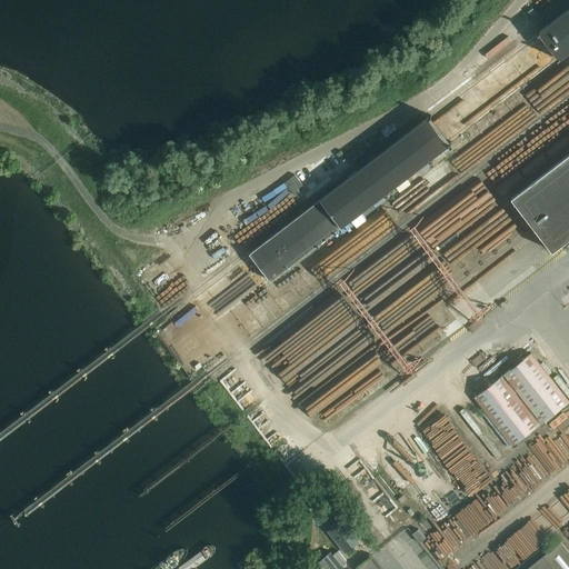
[(559,60),(568,51),(568,8),(538,32),(559,60)]
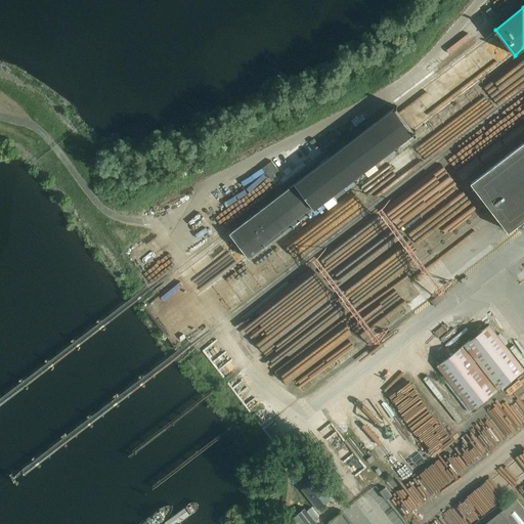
[(296,183),(231,232),(251,258),(315,208),(324,202),(330,208),(338,202),(333,195),(357,176),(364,171),(368,177),(378,169),(374,164),(416,131),(397,105),(296,183)]
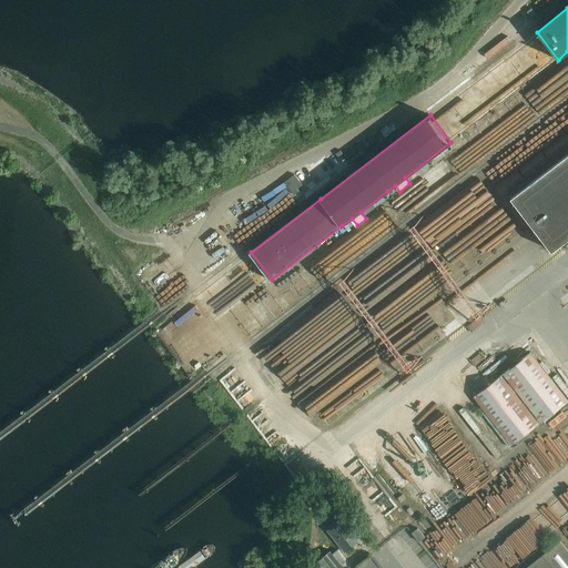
[(351,164),(366,152),(359,143),(344,155),(351,164)]
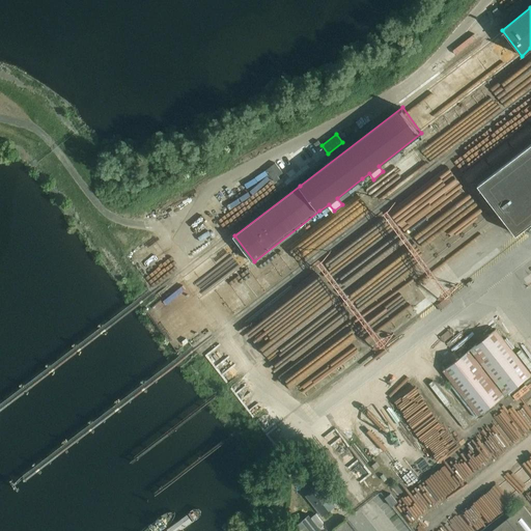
[(530,143),(478,185),(516,234),(530,222),(530,143)]
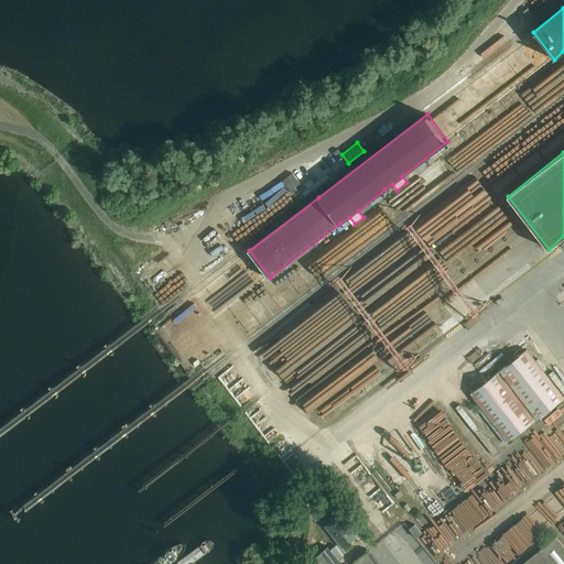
[(333,153),(311,170),(321,183),(343,166),(333,153)]
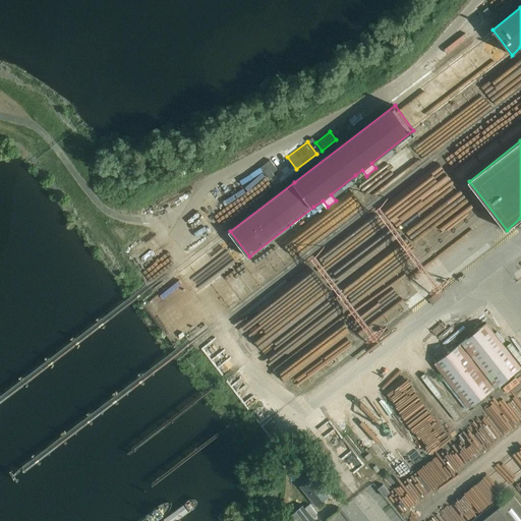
[(153,238),(166,256),(173,252),(159,233),(153,238)]
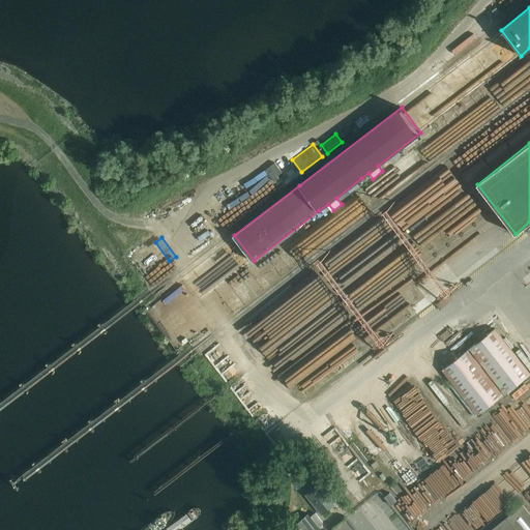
[(291,296),(257,318),(264,329),(276,321),(286,334),(312,317),(298,297),(293,300),(291,296)]
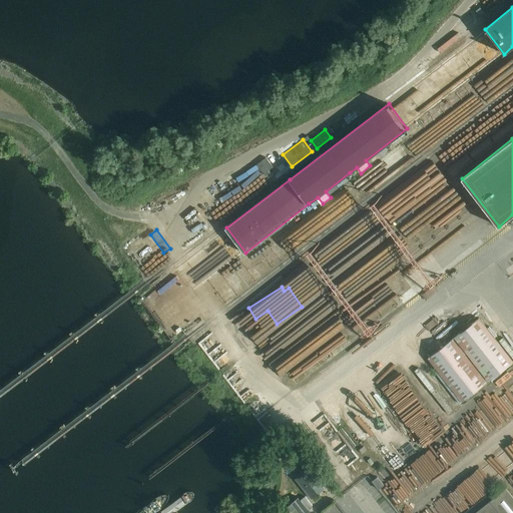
[(489,382),(512,362),(512,361),(479,318),(454,337),(489,382)]
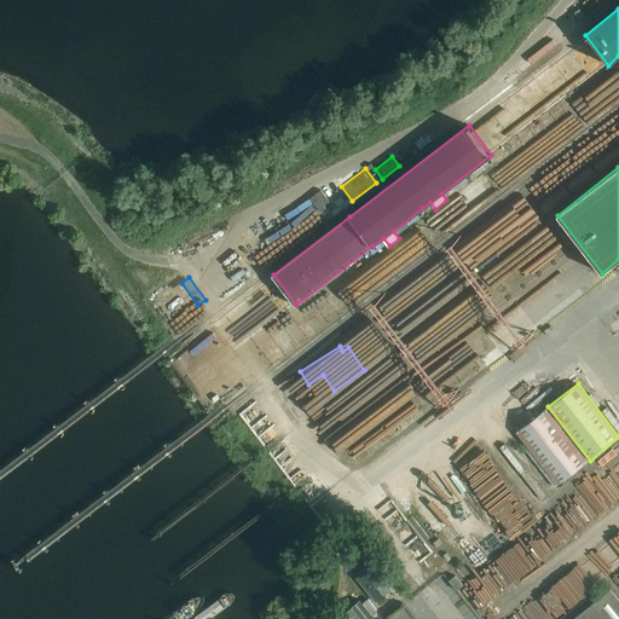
[(557,485),(588,462),(547,409),(516,432),(557,485)]
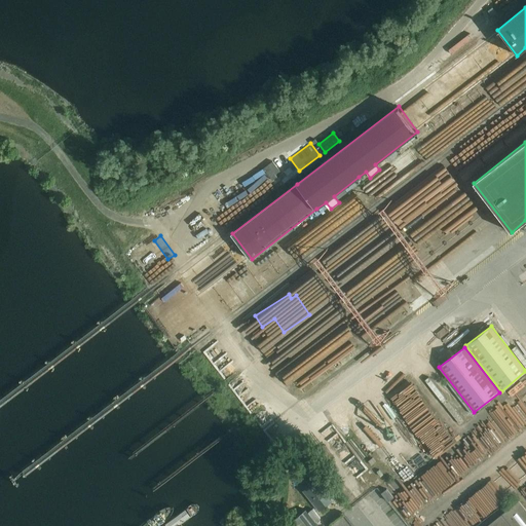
[(521,435),(525,429),(525,397),(513,407),(525,423),(522,426),(513,427),(514,431),(509,435),(502,436),(503,441),(491,441),(492,449),(486,449),(486,455),(489,459),(492,458),(505,448),(504,445),(513,445),(512,440),(519,435),(521,435)]
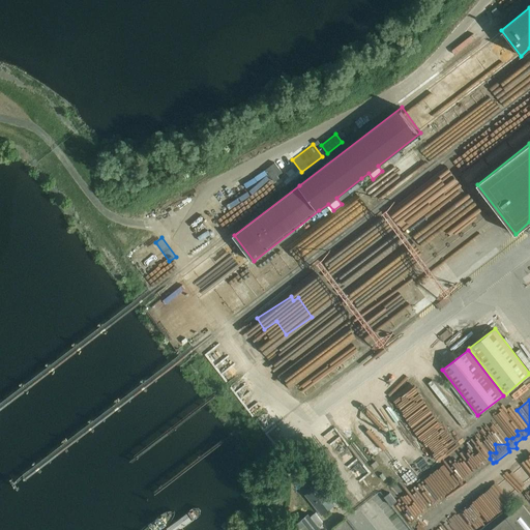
[(379,420),(364,434),(387,461),(402,477),(420,462),(390,425),(386,429),(379,420)]
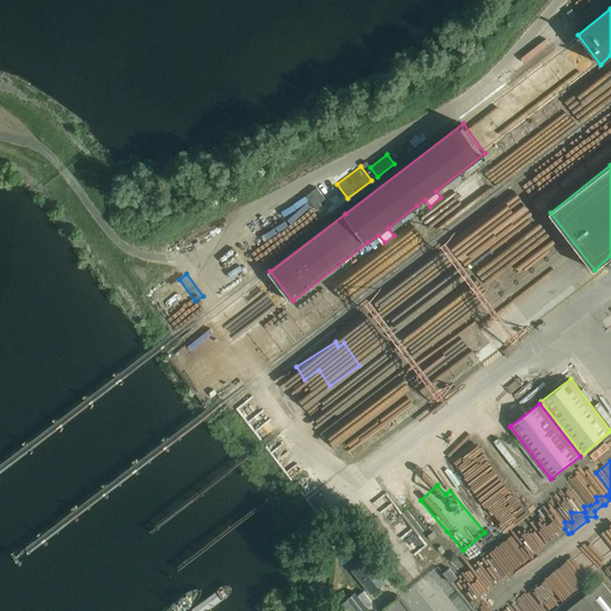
[(510,525),(513,523),(508,514),(511,513),(505,504),(516,498),(513,495),(501,503),(506,510),(501,512),(510,525)]
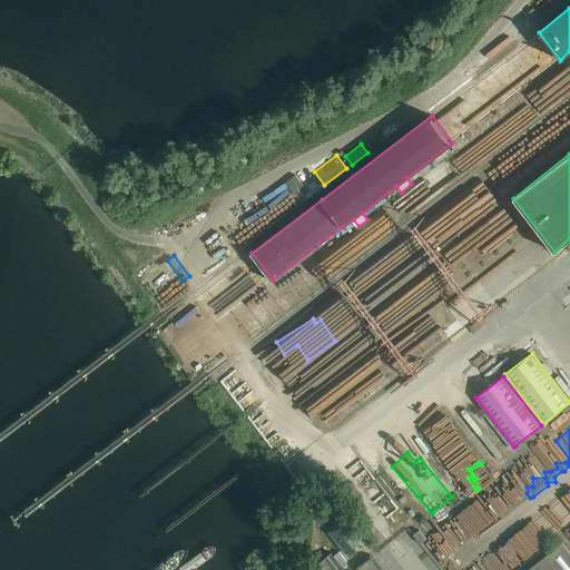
[(459,482),(467,497),(472,493),(464,479),(459,482)]
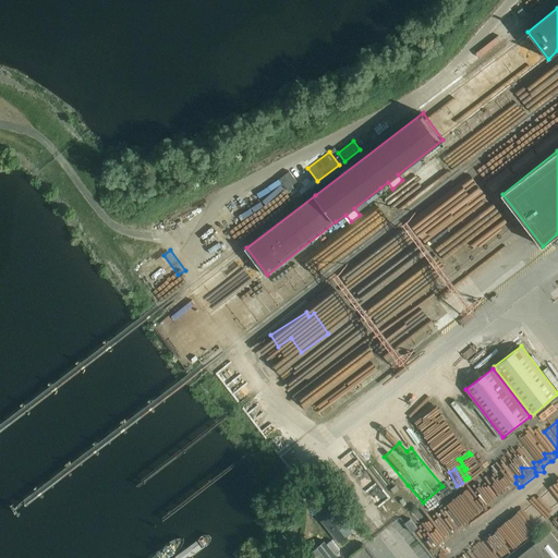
[(339,542),(352,531),(335,510),(322,521),(339,542)]
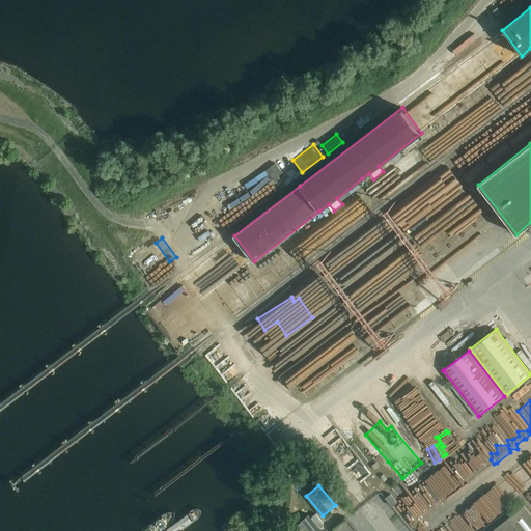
[(392,506),(397,503),(390,495),(386,498),(392,506)]
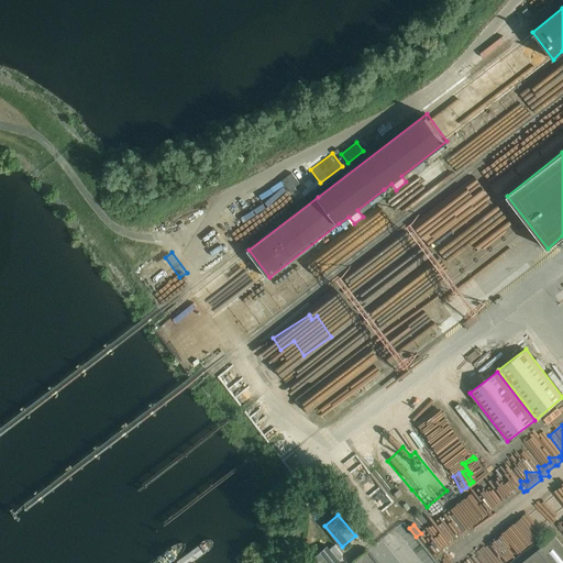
[(475,562),(509,562),(523,551),(509,534),(498,543),(497,541),(474,562),(475,562)]
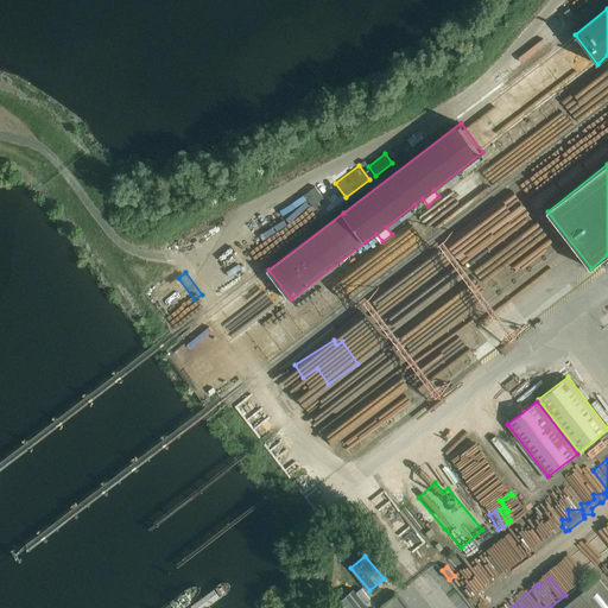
[(607,607),(607,589),(600,578),(562,607),(607,607)]
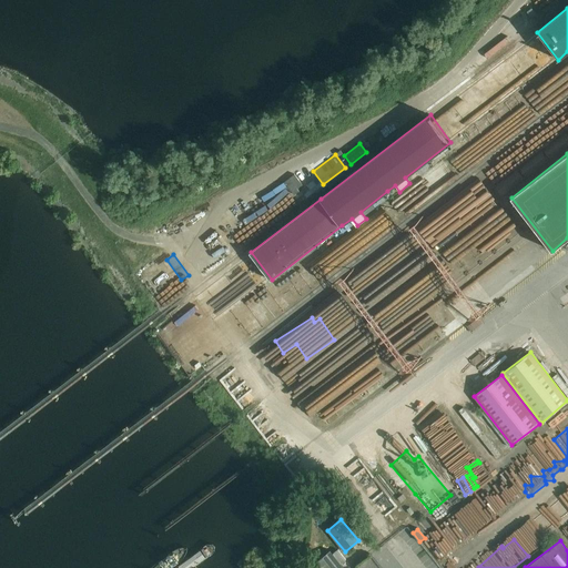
[(333,554),(331,550),(316,563),(320,567),(343,567),(344,567),(341,564),(346,560),(337,549),(333,554)]
